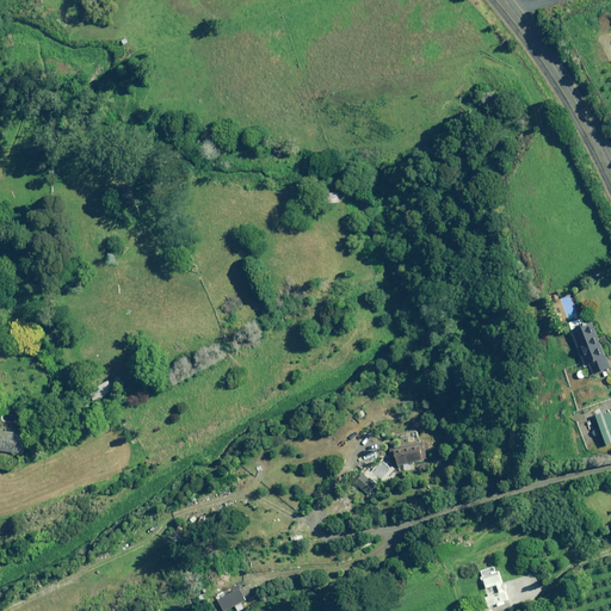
[(610,368),(610,366),(590,316),(569,325),(586,365),(590,364),(593,375),(610,368)]
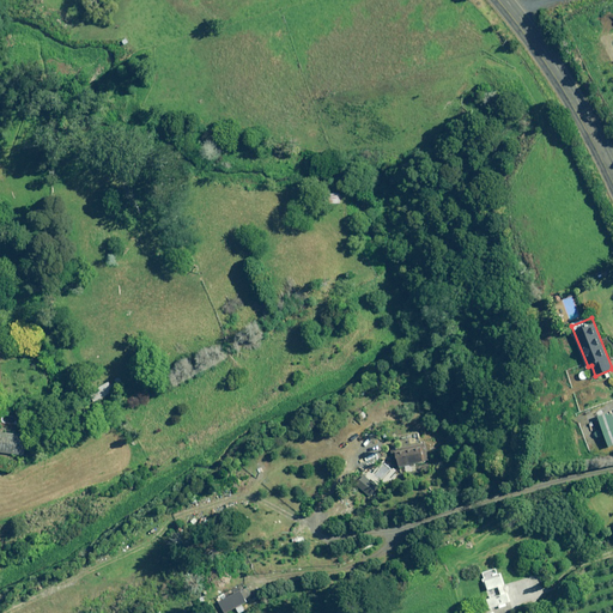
[(588,371),(580,372),(581,382),(589,380),(588,371)]
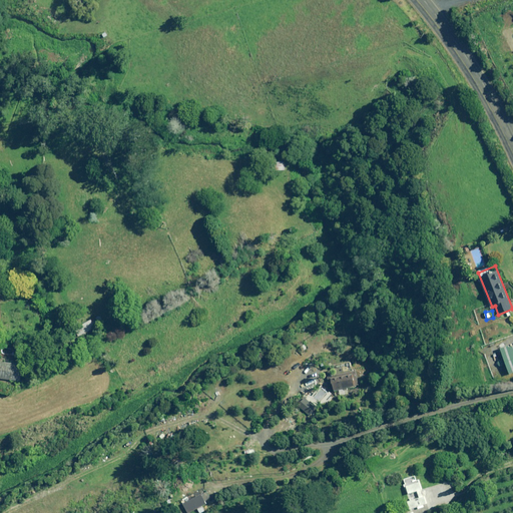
[(96,328),(92,320),(73,329),(77,337),(96,328)]
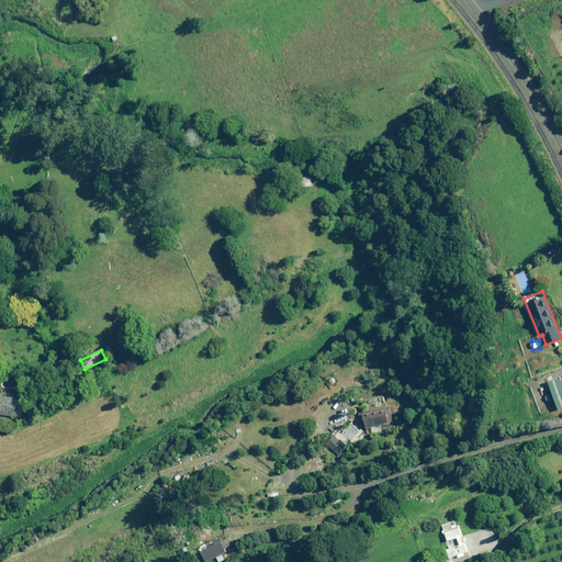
[(561,380),(560,381),(559,378),(549,381),(559,409),(561,408),(561,380)]
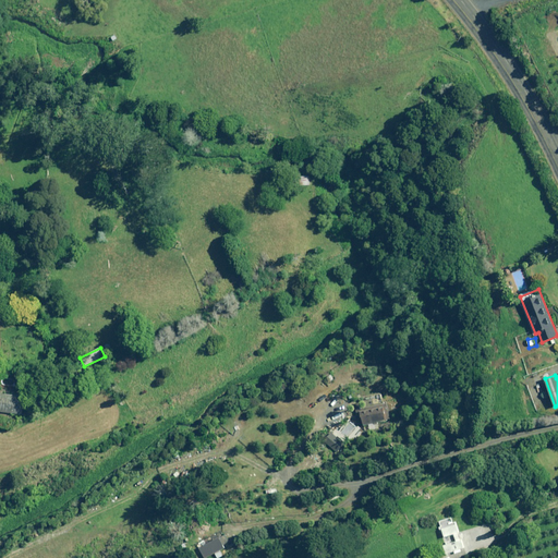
[(19,396),(0,393),(0,411),(16,413),(19,396)]
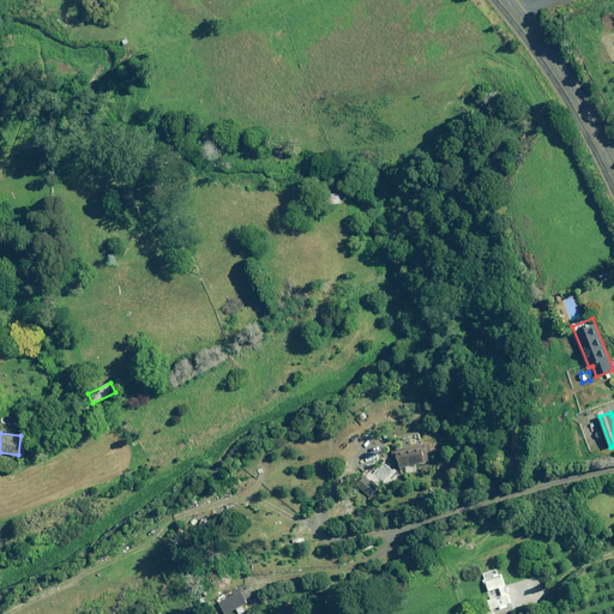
[(428,462),(425,445),(396,451),(399,468),(428,462)]
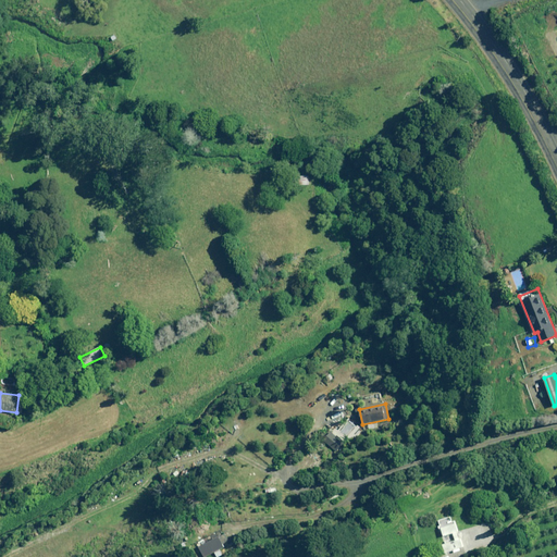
[(194,474),(183,470),(181,475),(184,477),(183,480),(190,483),(194,474)]
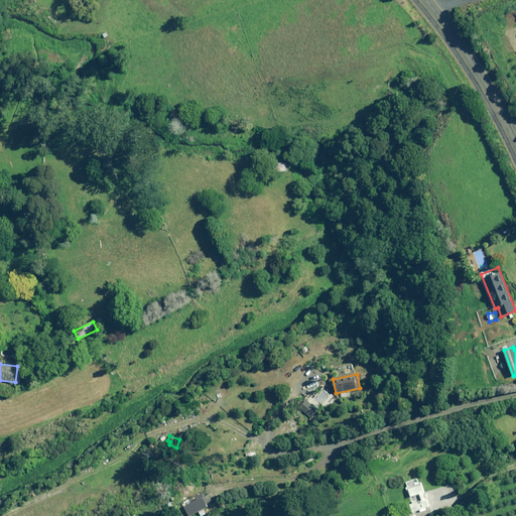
[(407,486),(405,487),(407,491),(408,490),(410,497),(419,494),(421,501),(410,505),(412,512),(420,510),(420,512),(430,509),(427,499),(426,499),(424,493),(425,492),(422,483),(420,484),(418,479),(406,482),(407,486)]
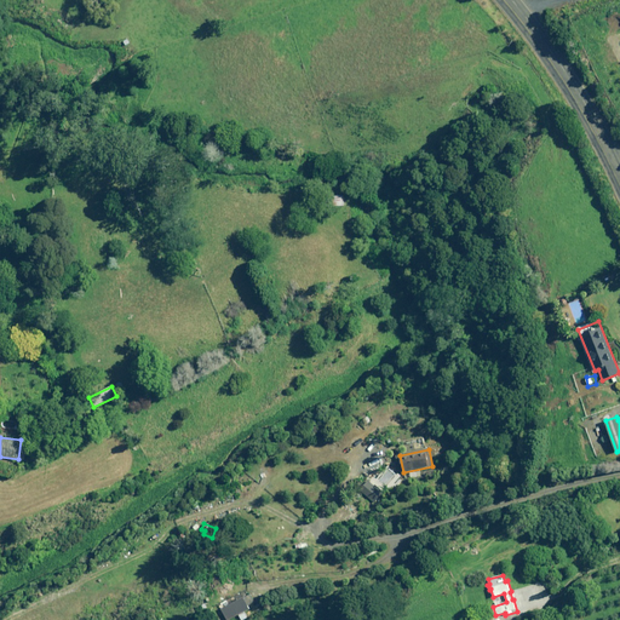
[(241,619),(247,618),(239,601),(222,609),(227,619),(228,619),(239,615),(241,619)]
